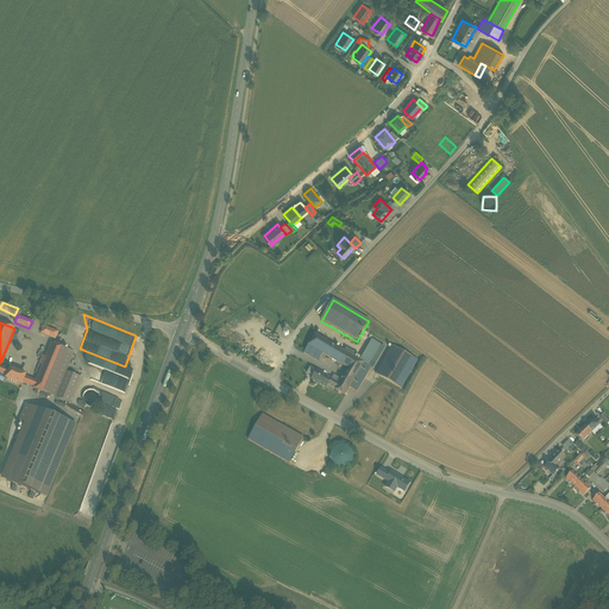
[(41,333),(55,339),(58,332),(44,326),(41,333)]
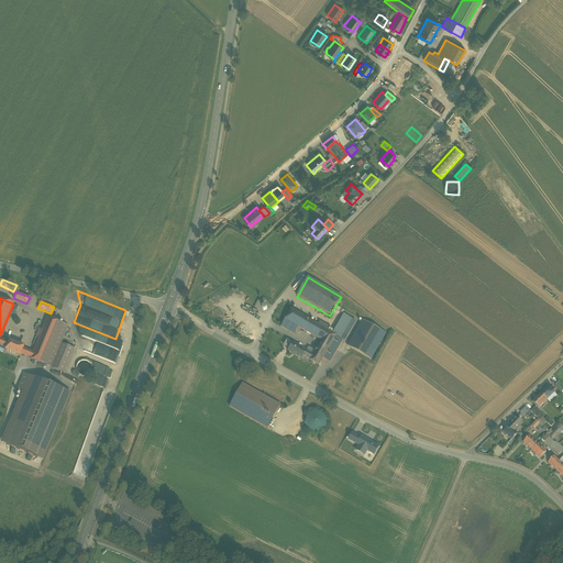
[(333,333),(290,309),(280,326),(295,333),(298,327),(321,340),(312,354),(293,343),(289,349),(288,352),(301,360),(302,356),(309,360),(309,361),(319,366),(323,360),(330,363),(343,340),(342,339),(353,319),(344,315),(333,333)]
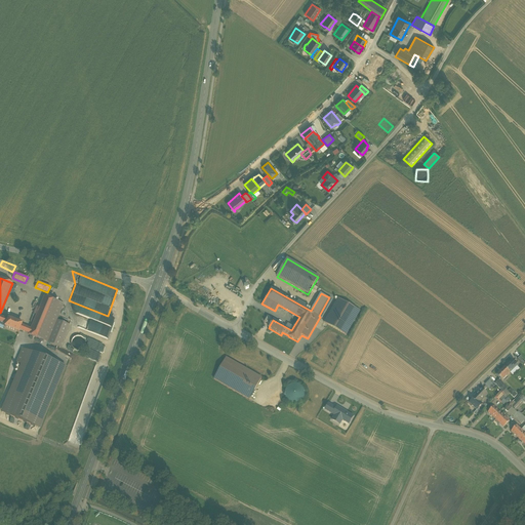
[(38,313),(31,328),(29,334),(29,335),(48,342),(57,320),(64,305),(44,296),(39,308),(37,308),(35,312),(38,313)]
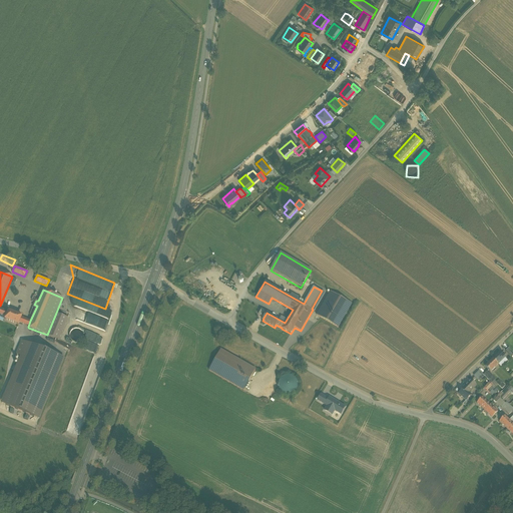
[(330,292),(316,316),(338,328),(352,304),(330,292)]
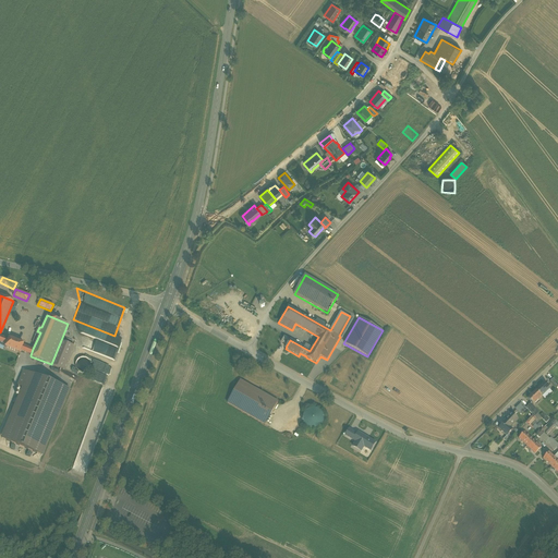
[(0,341),(7,344),(9,339),(0,335),(0,341)]
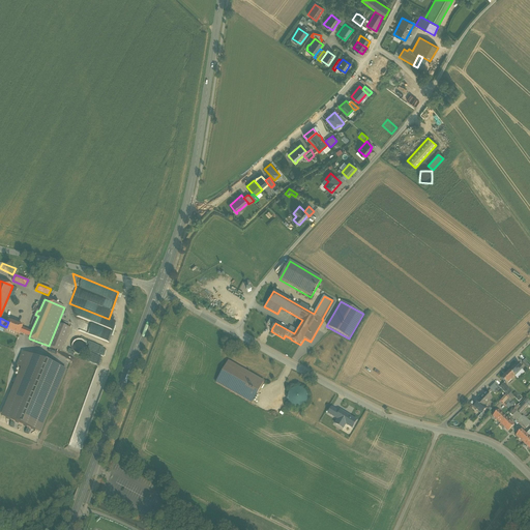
[(270,320),(267,325),(272,328),(275,323),(270,320)]
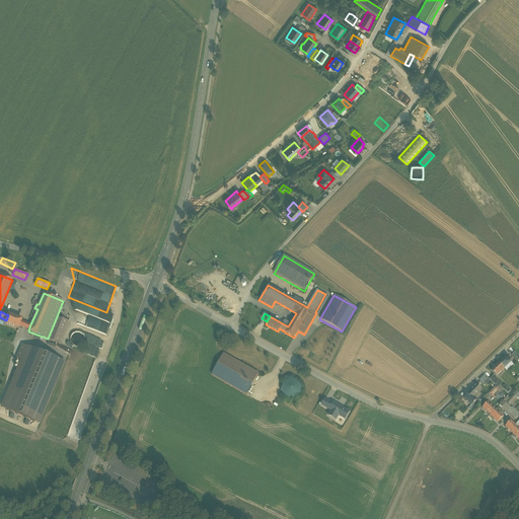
[(6,320),(5,323),(19,329),(20,327),(22,321),(23,320),(9,314),(8,315),(6,320)]
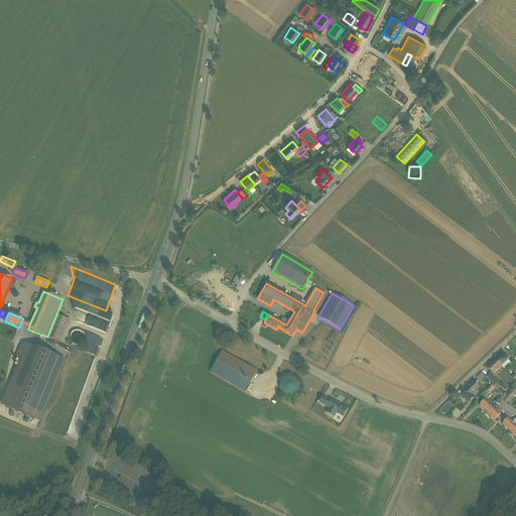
[(56,314),(47,337),(59,342),(69,319),(56,314)]
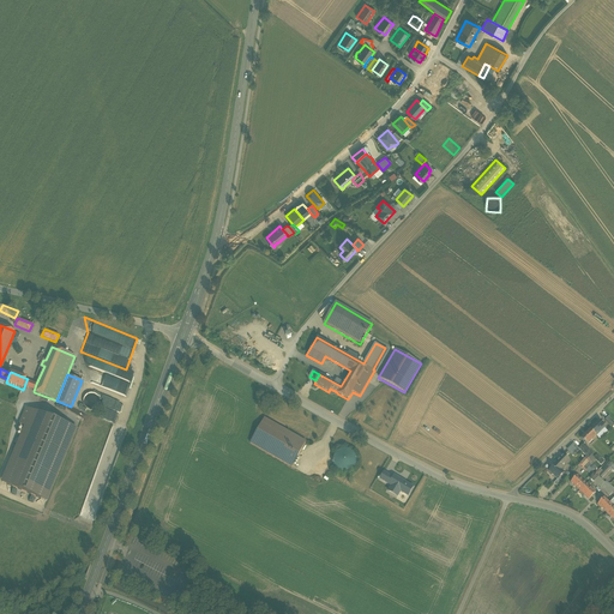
[(36,384),(26,380),(24,387),(34,391),(36,384)]
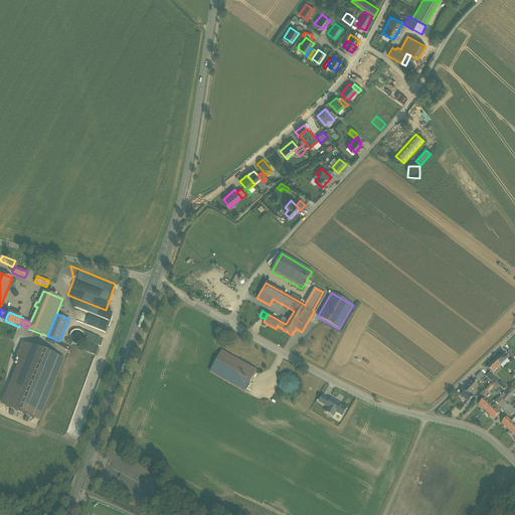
[(20,358),(1,404),(39,421),(65,360),(21,342),(16,356),(20,358)]
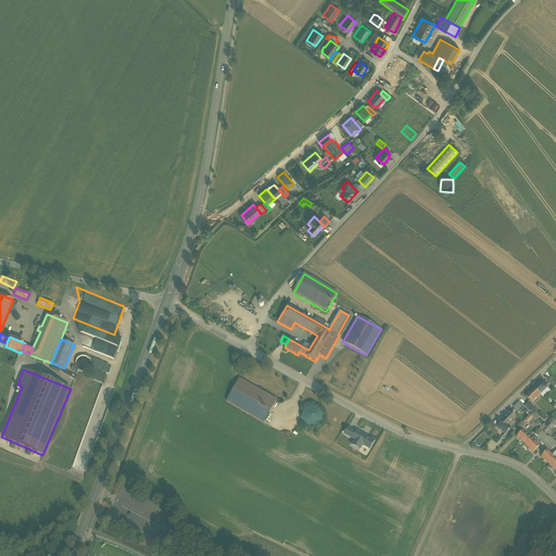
[(264,424),(277,400),(240,378),(226,402),(264,424)]
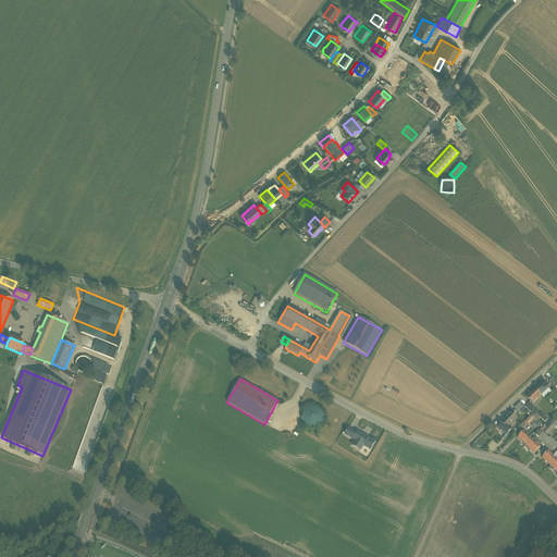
[(548,388),(543,383),(534,391),(541,396),(548,388)]
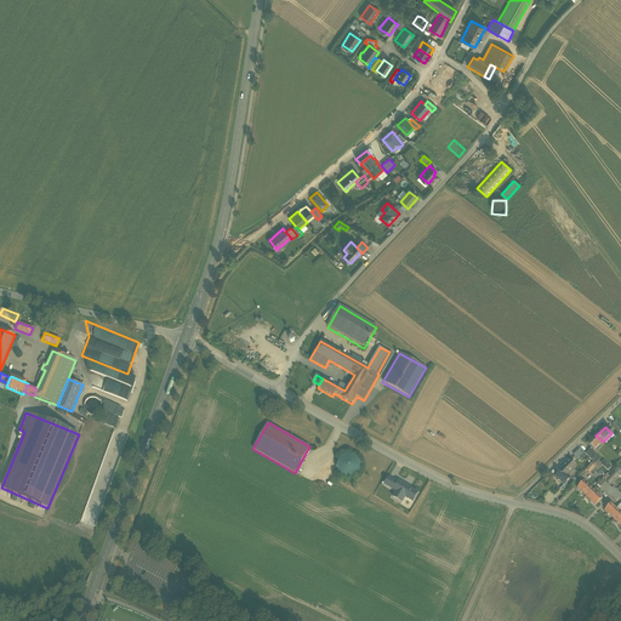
[(603,442),(596,436),(587,444),(593,451),(603,442)]
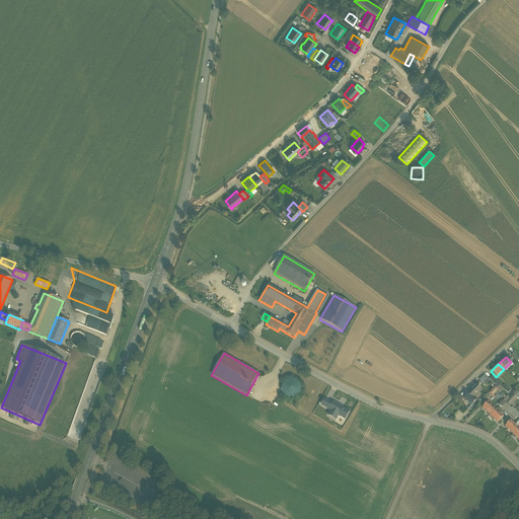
[(479,381),(484,385),(489,380),(485,376),(479,381)]
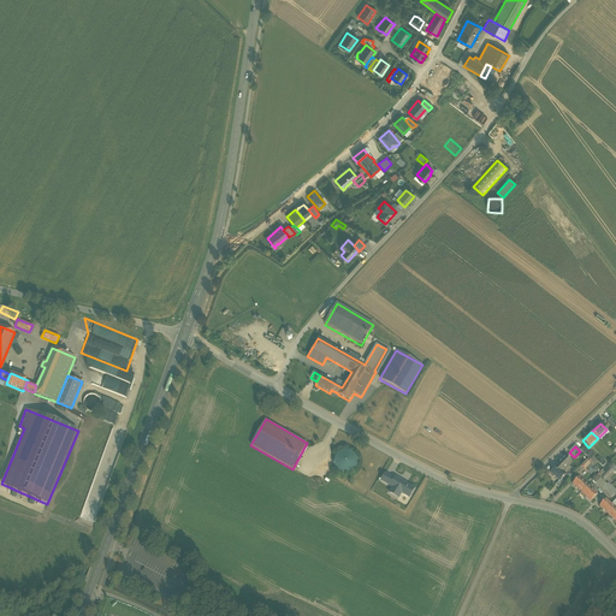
[(585,446),(580,451),(593,465),(597,461),(598,460),(585,446)]
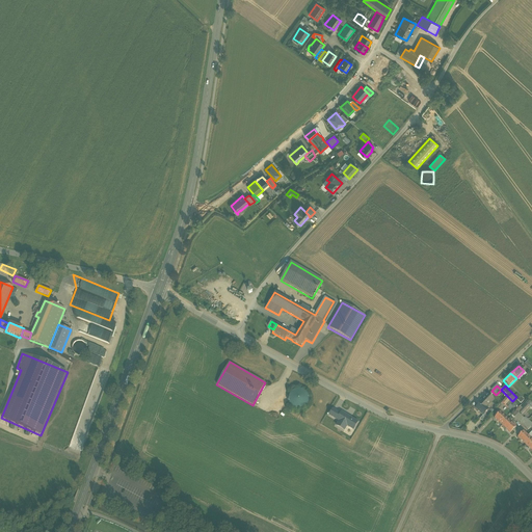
[(293,391),(291,393),(289,396),(288,399),(288,402),(290,405),(292,408),(295,409),(298,410),(302,409),(304,408),(308,405),(309,402),(309,399),(308,396),(307,393),(303,391),(300,390),(296,390),(293,391)]
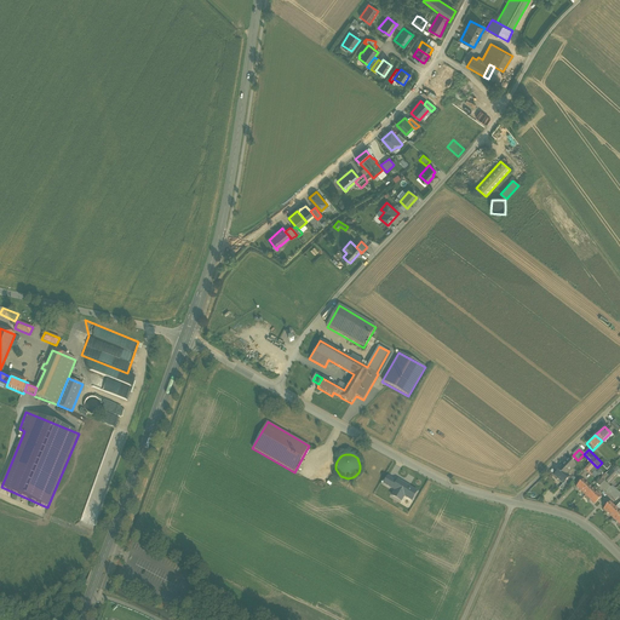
[(110,483),(116,464),(107,461),(108,459),(103,458),(101,469),(105,470),(103,477),(105,478),(104,481),(110,483)]
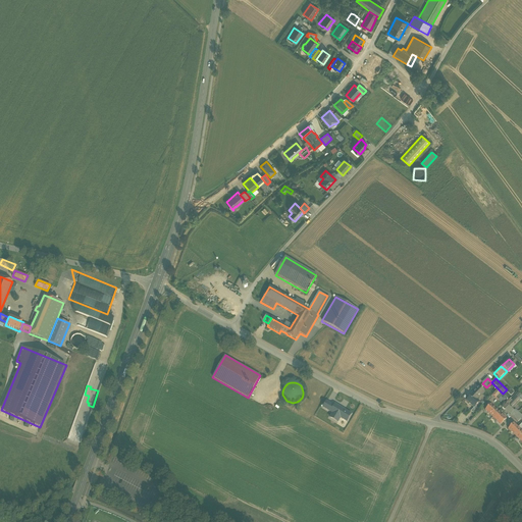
[(484,392),(479,387),(471,396),(476,400),(477,400),(484,392)]
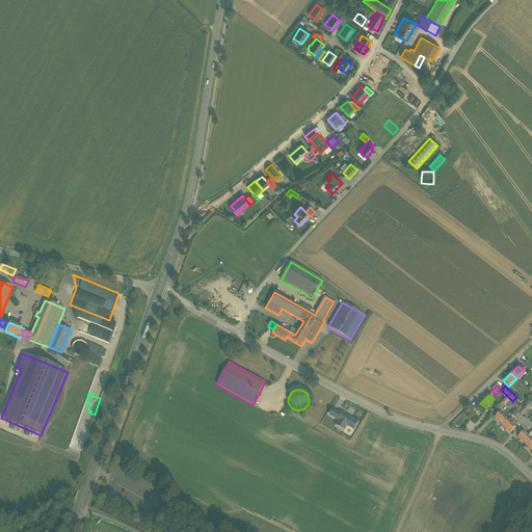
[(506,398),(502,403),(506,407),(511,403),(506,398)]
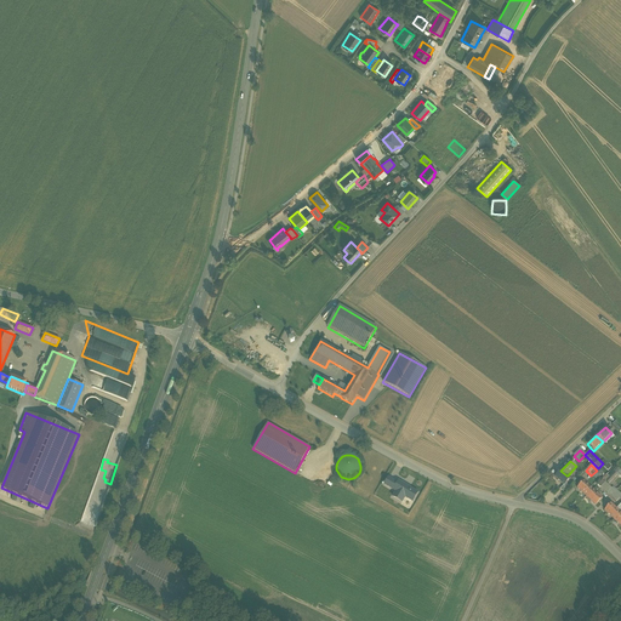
[(567,476),(560,471),(554,477),(563,485),(564,486),(565,484),(570,479),(568,476),(567,476)]
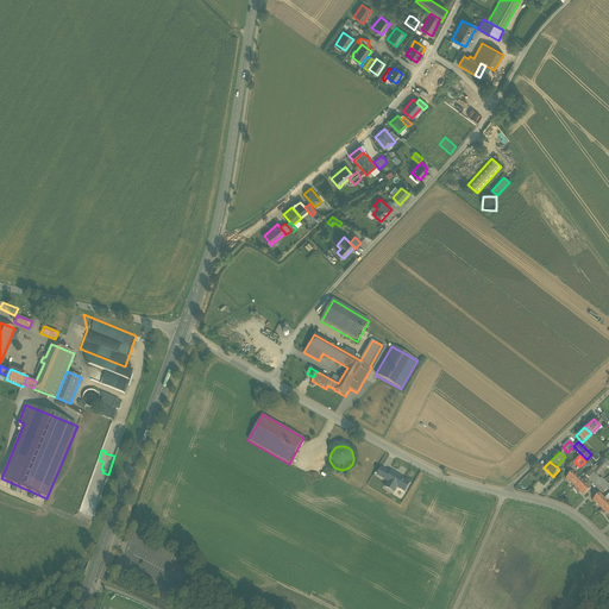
[(602,464),(595,472),(597,475),(604,466),(602,464)]
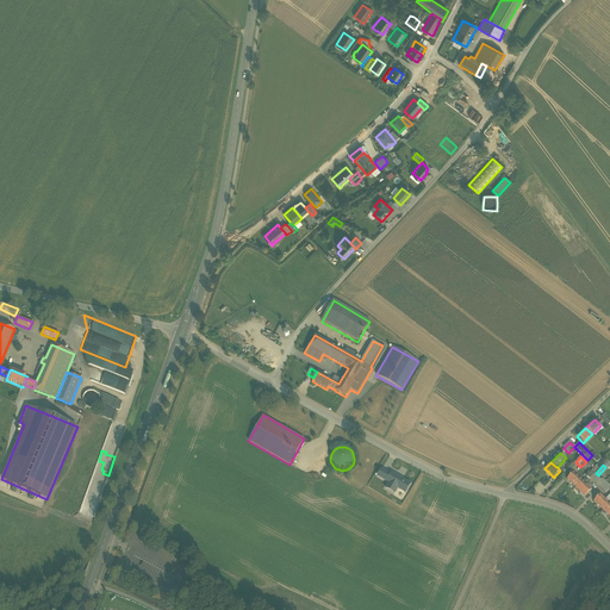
[(380,471),(378,477),(388,483),(386,487),(394,492),(397,489),(404,493),(409,485),(398,479),(398,480),(380,471)]
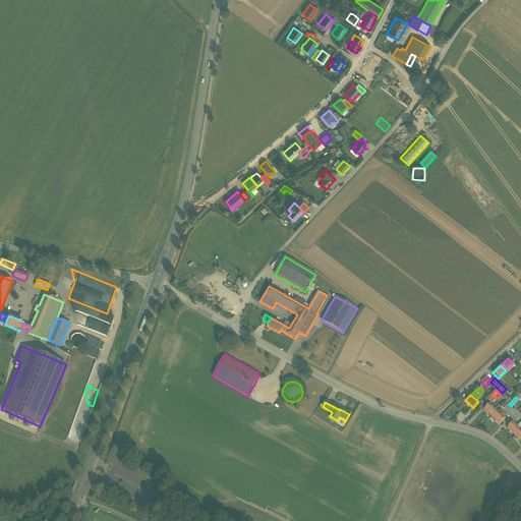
[(491,417),(498,411),(489,403),(483,409),(491,417)]
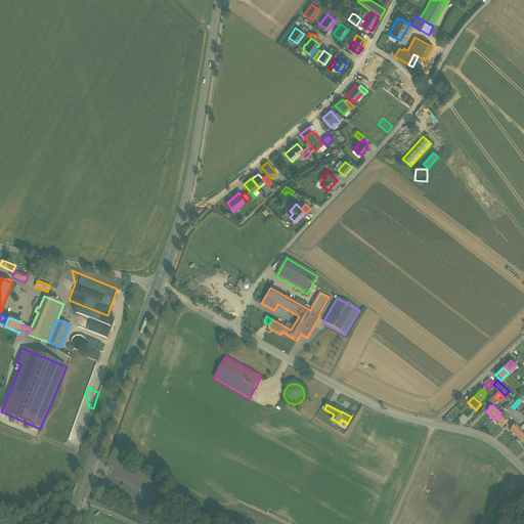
[(516,412),(509,405),(504,409),(506,411),(507,411),(512,417),(516,412)]
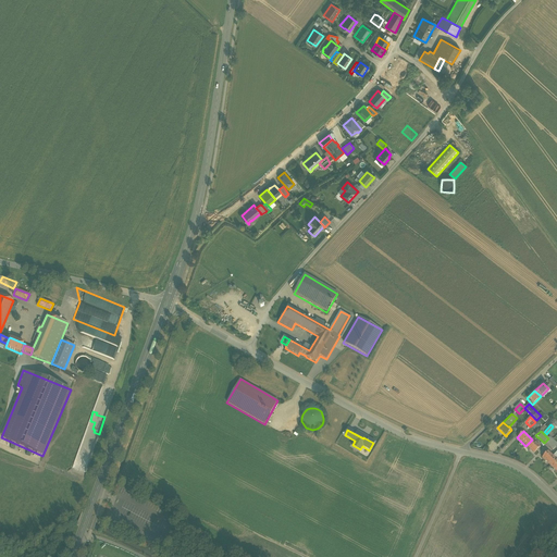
[(534,454),(540,447),(532,440),(525,446),(534,454)]
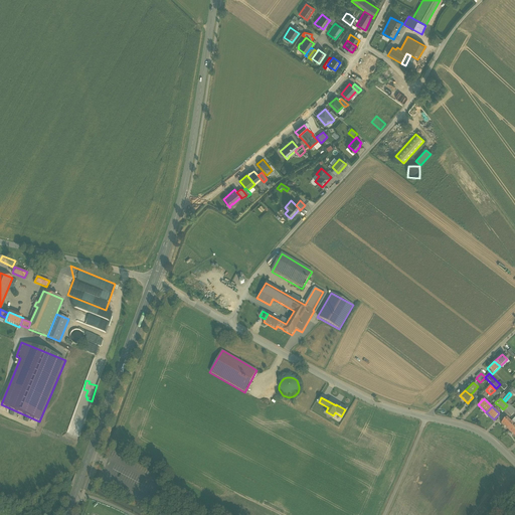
[(514,411),(514,410),(511,406),(506,411),(511,416),(514,411)]
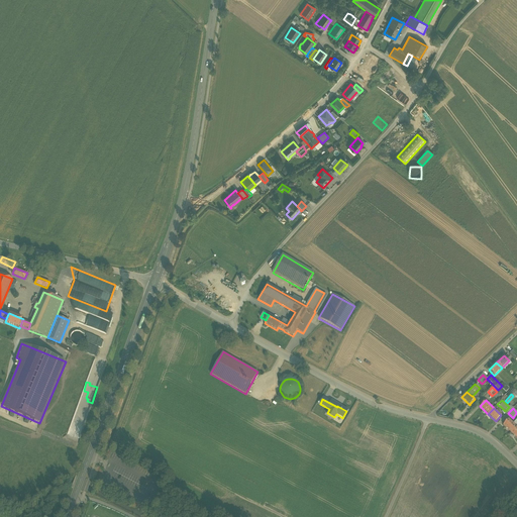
[(511,432),(516,426),(508,419),(503,425),(511,432)]
